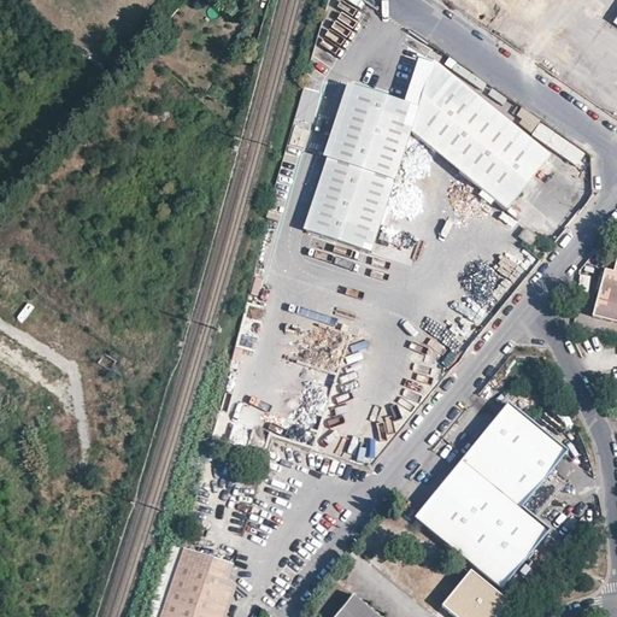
[(470,0),(489,15),(499,0),(470,0)]
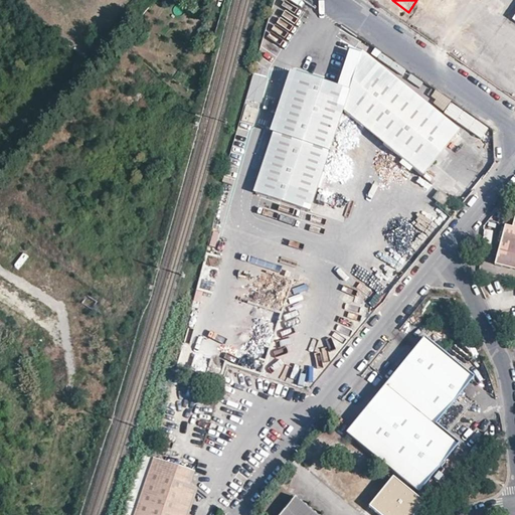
[(253,191),(312,209),(344,109),(362,52),(351,49),(339,84),(291,69),(271,131),(275,132),(253,191)]
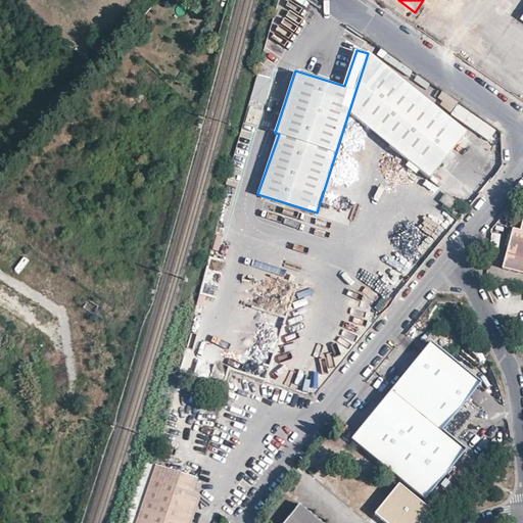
[(368,53),(349,110),(430,177),(468,130),(369,50),(368,53)]
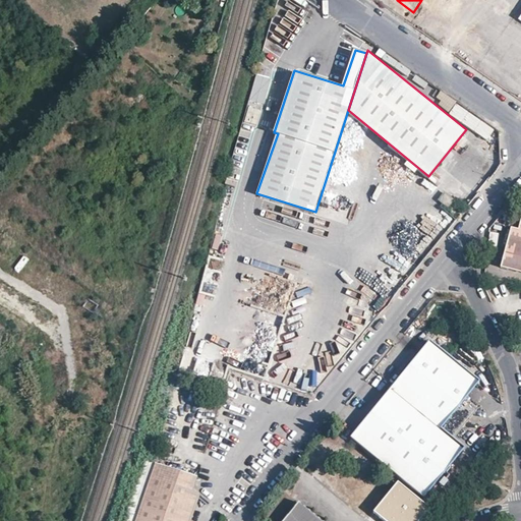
[(467,120),(468,111),(457,110),(456,118),(467,120)]
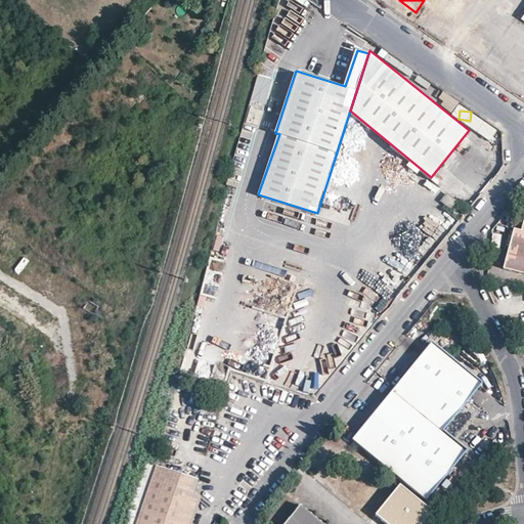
[(427,203),(439,186),(425,176),(412,193),(427,203)]
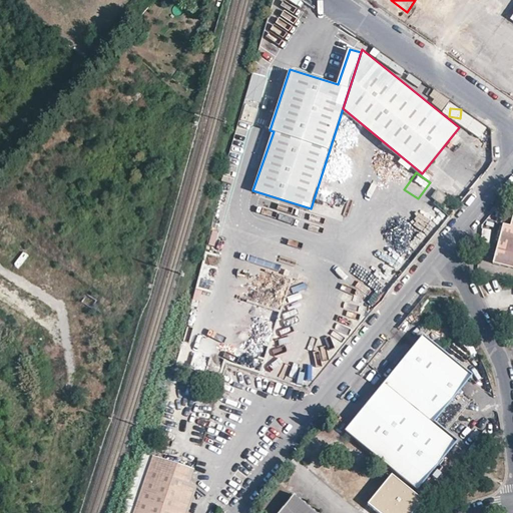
[(440,205),(447,197),(438,189),(431,197),(440,205)]
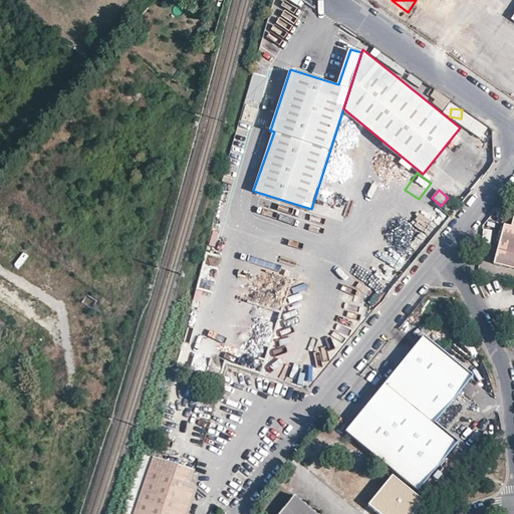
[(513,213),(511,226),(504,224),(493,262),(513,267),(513,213)]
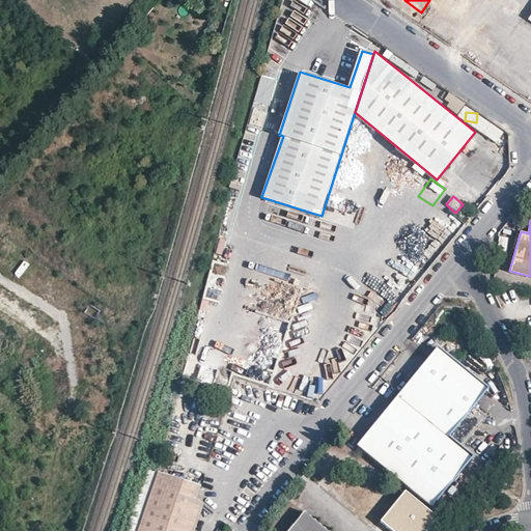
[(100,310),(89,304),(84,312),(94,318),(100,310)]
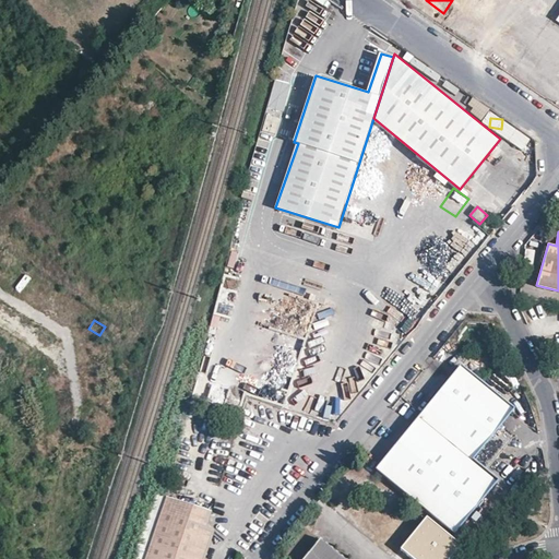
[(419,418),(485,470),(511,437),(499,426),(512,408),(462,367),(419,418)]
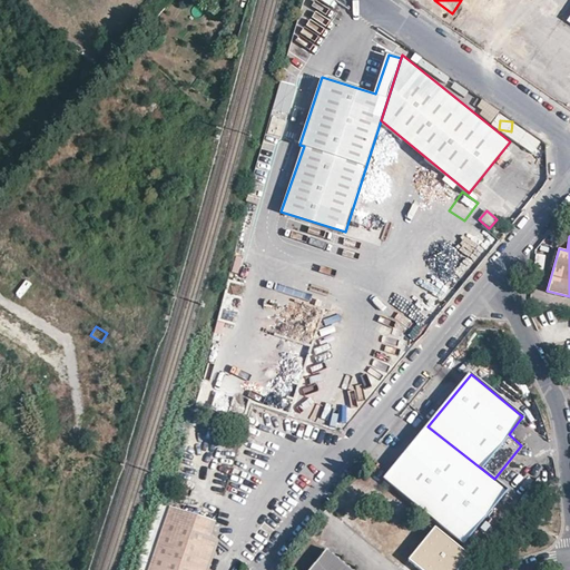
[(494,479),(428,426),(385,478),(463,542),(507,489),(494,479)]
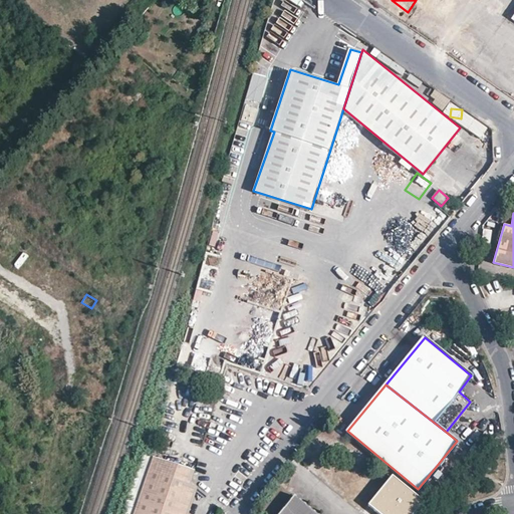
[(134,513),(154,458),(143,454),(135,481),(129,502),(124,513),(134,513)]
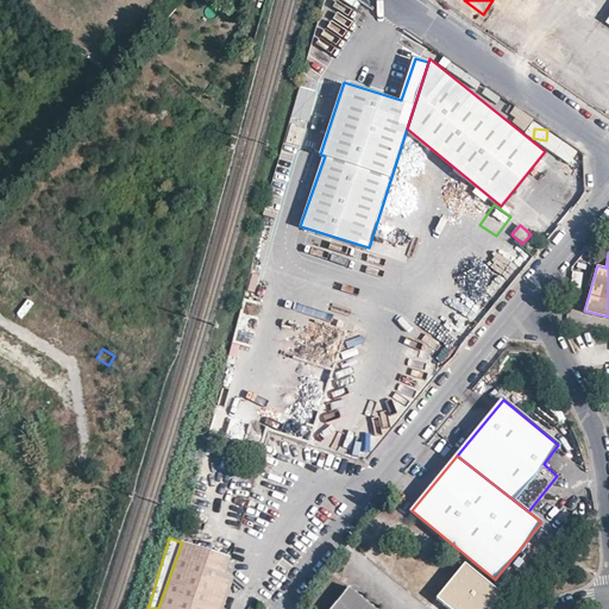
[(227,558),(182,542),(158,608),(221,608),(233,579),(224,571),(227,558)]
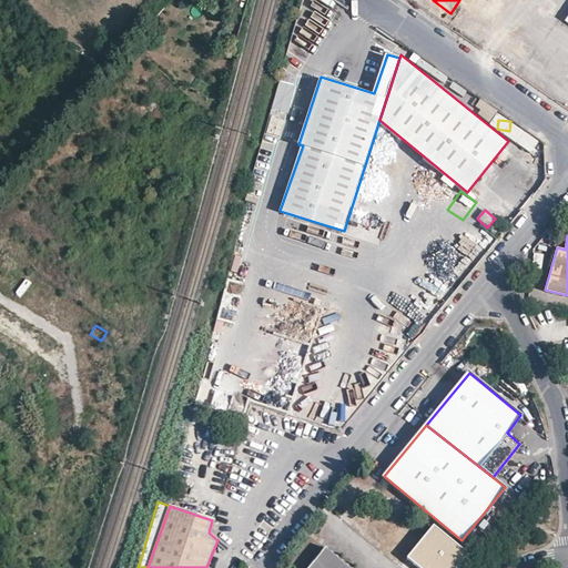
[(435,528),(408,558),(419,567),(452,567),(465,554),(435,528)]
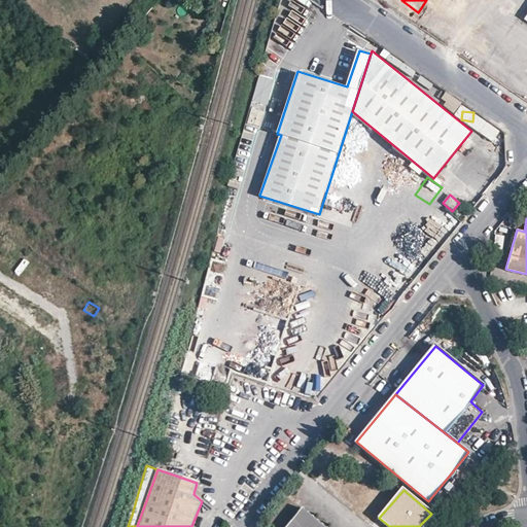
[(325,526),(302,507),(285,526),(325,526)]
